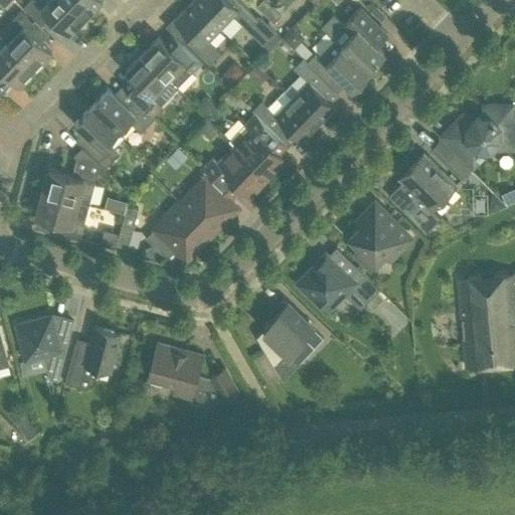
[(66,0),(47,0),(41,7),(33,0),(29,0),(23,7),(41,25),(50,16),(69,35),(86,18),(66,0)]
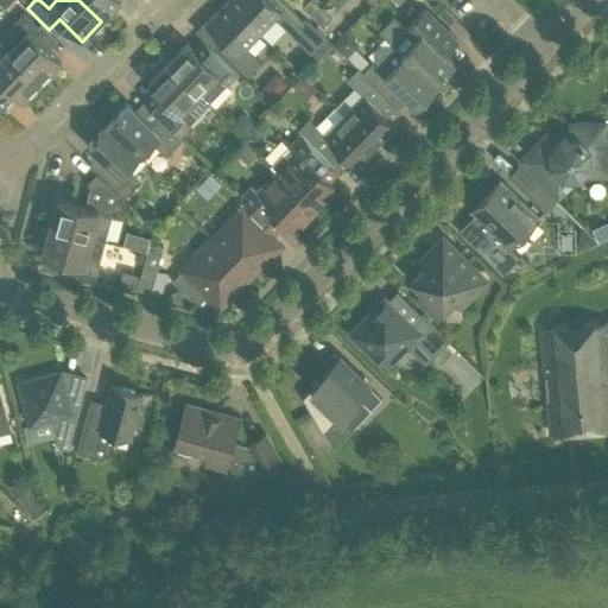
[(78,0),(101,21),(121,1),(119,0),(78,0)]
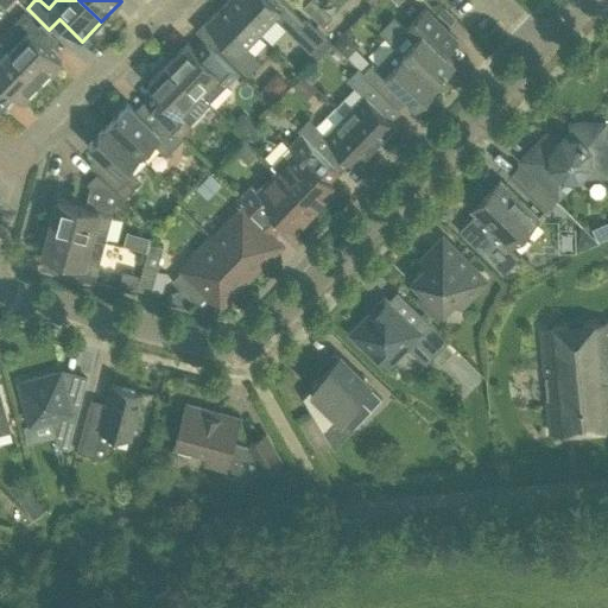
[(280,0),(228,0),(227,1),(260,33),(274,18),(311,56),(325,40),(280,0)]
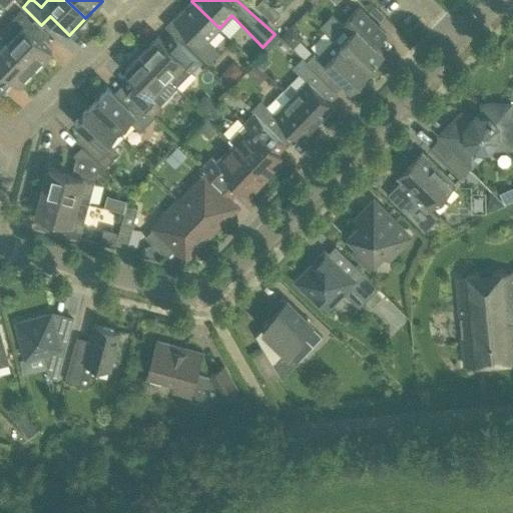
[(260,0),(254,6),(264,14),(271,6),(264,0),(260,0)]
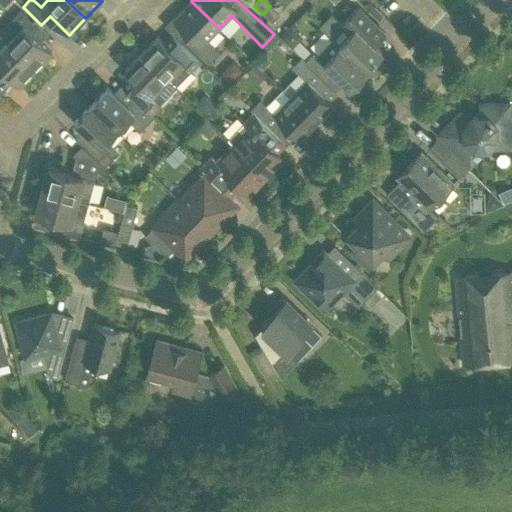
[(206,40),(219,28),(191,1),(174,19),(185,30),(180,35),(209,63),(219,53),(206,40)]
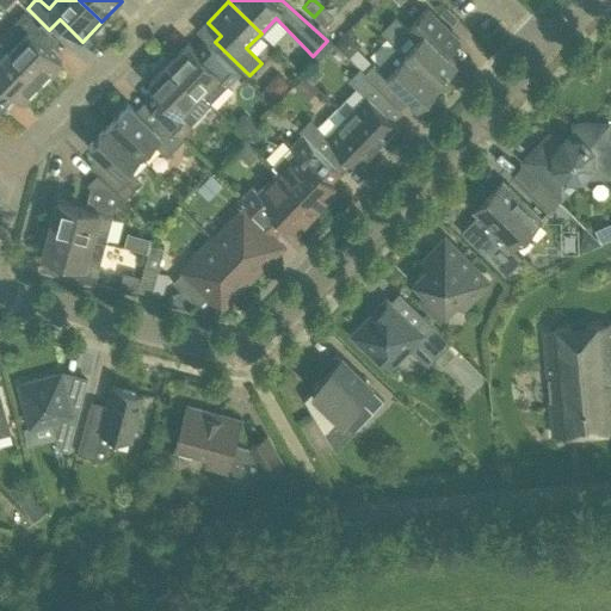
[(333,18),(322,7),(314,17),(325,26),(333,18)]
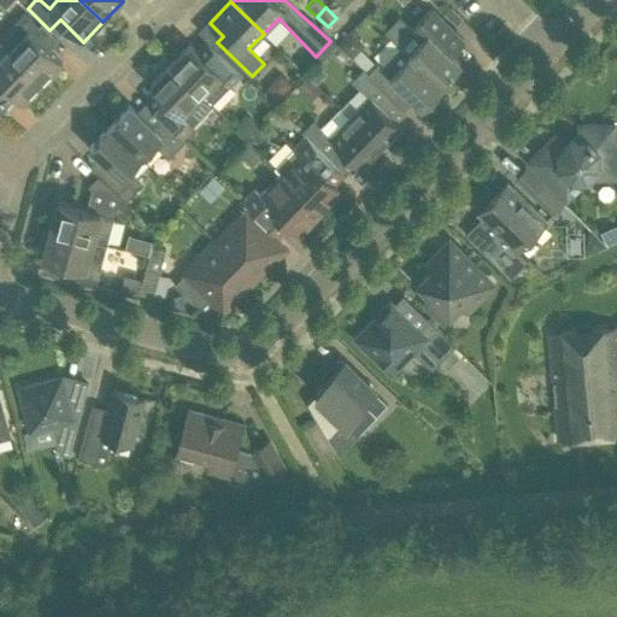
[(409,54),(409,53),(441,86),(442,84),(440,83),(460,63),(452,54),(439,42),(452,29),(432,9),(418,23),(410,31),(398,45),(400,46),(409,54)]
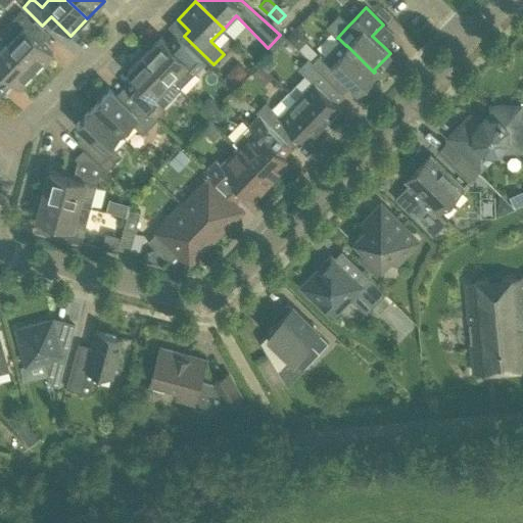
[(53,54),(27,29),(33,21),(20,10),(0,31),(0,37),(6,43),(7,43),(36,72),(53,54)]
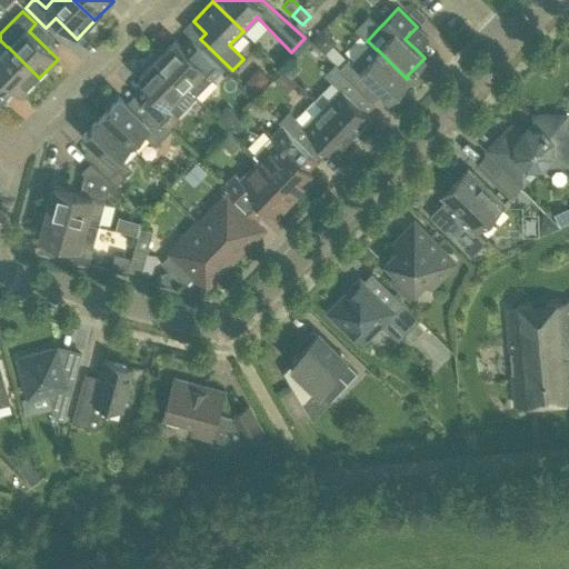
[(178,79),(185,86),(195,76),(205,87),(223,68),(191,36),(181,46),(176,39),(157,58),(178,79)]
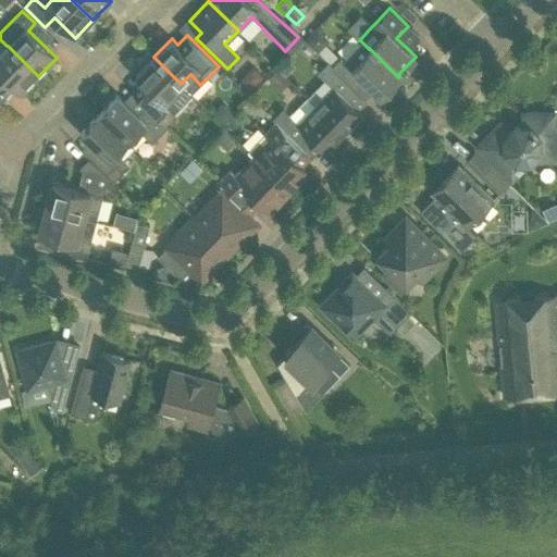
[(350,85),(359,75),(381,96),(398,77),(369,48),(369,49),(361,41),(344,60),(342,57),(332,66),(350,85)]
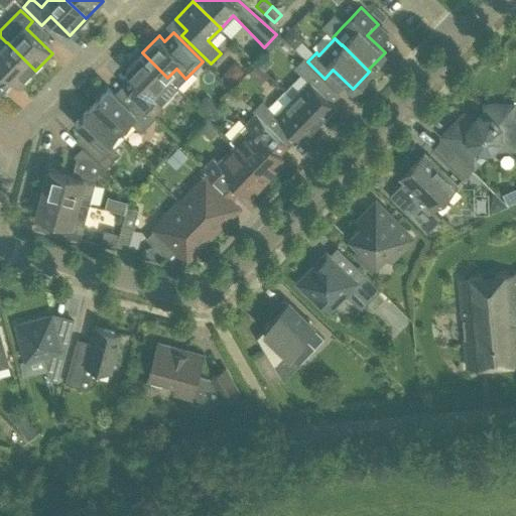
[(0,69),(19,88),(35,71),(7,42),(6,42),(0,48),(0,69)]
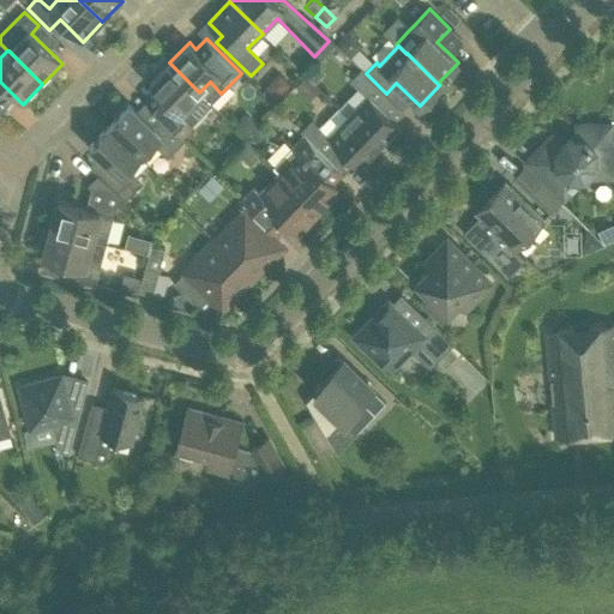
[(192,85),(169,62),(149,84),(170,104),(160,114),(162,116),(181,134),(211,103),(199,92),(192,85)]
